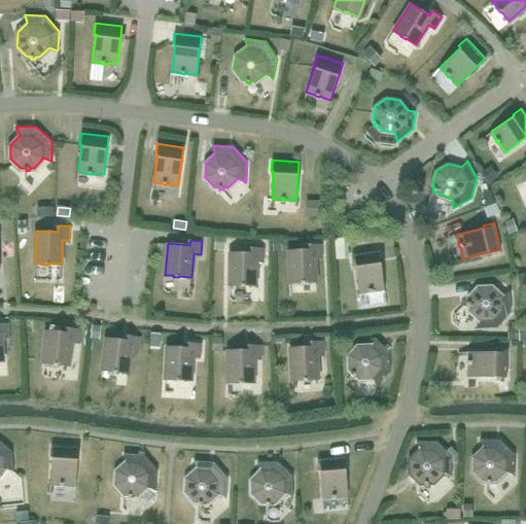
[(315,256),(322,256),(322,243),(310,243),(310,249),(288,250),(289,282),(299,281),(299,283),(305,282),(305,281),(316,280),(315,256)]
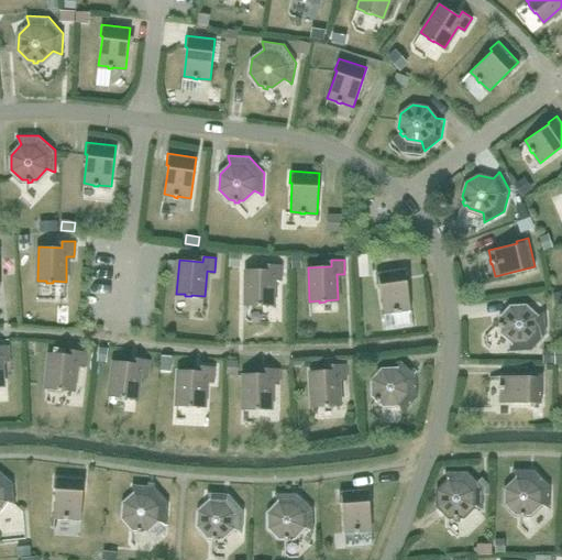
[(282,278),(282,264),(270,263),(270,270),(245,270),(245,304),(254,304),(254,305),(261,305),(261,304),(274,304),(274,278),(282,278)]
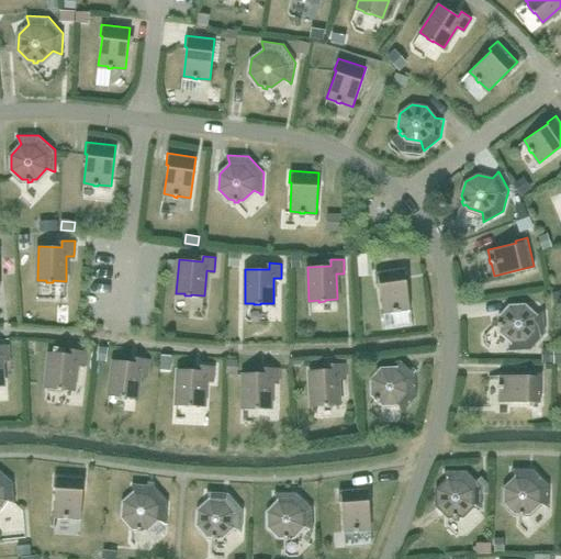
[(397,309),(410,306),(404,267),(374,271),(377,282),(379,282),(383,311),(393,310),(394,311),(397,311),(397,309)]
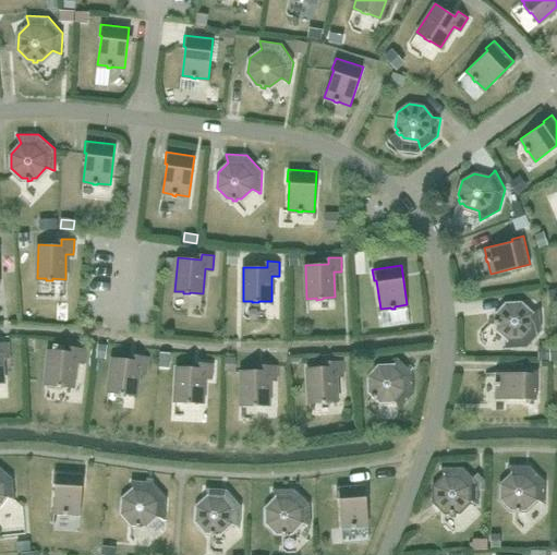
[(532,326),(531,312),(521,302),(506,303),(496,314),(497,320),(494,320),(494,324),(495,324),(497,324),(497,328),(508,338),(506,346),(505,346),(505,347),(527,346),(539,333),(532,326)]
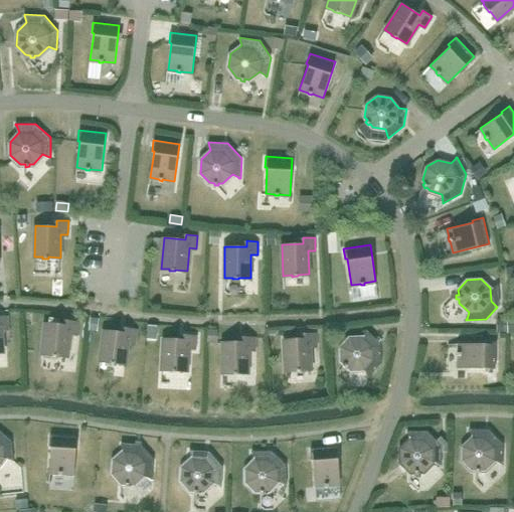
[(2,329),(9,328),(8,315),(0,315),(0,351),(3,352),(2,329)]
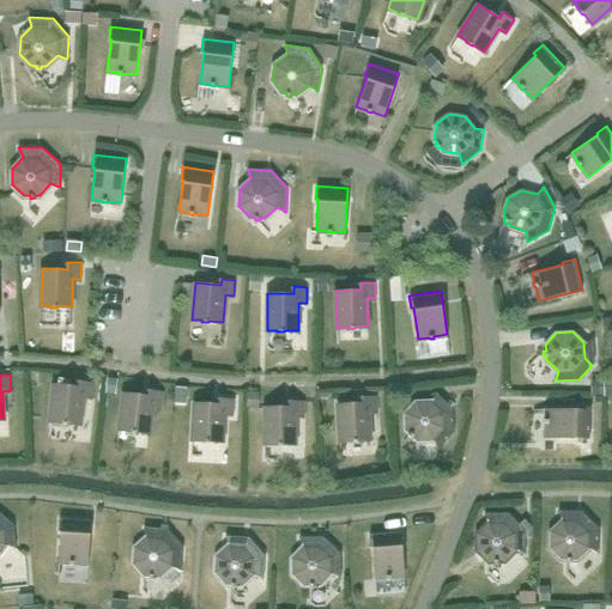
[(601,378),(592,378),(593,393),(603,391),(601,378)]
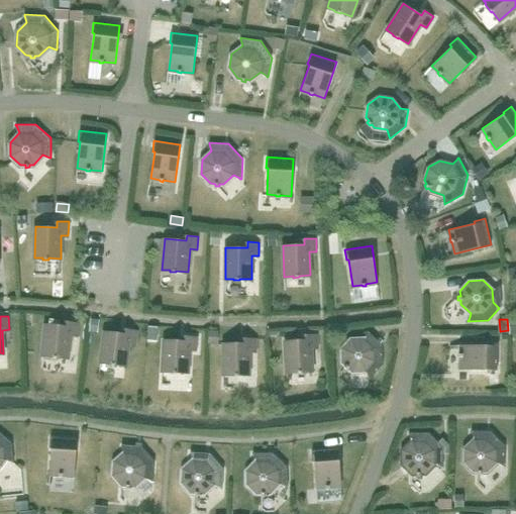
[(77,335),(79,321),(68,320),(67,326),(45,323),(42,354),(50,355),(50,356),(57,357),(57,356),(68,357),(71,334),(77,335)]
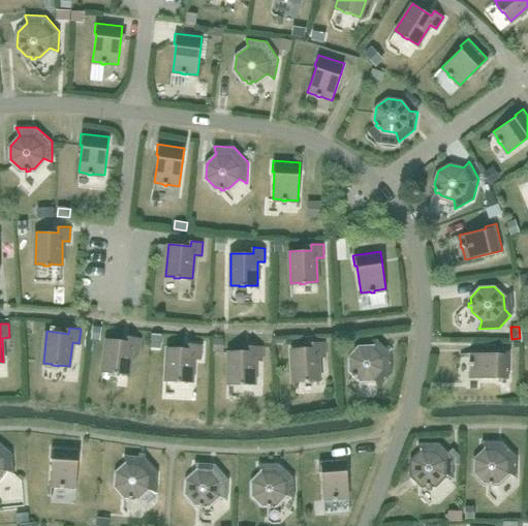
[(140,351),(141,337),(129,336),(128,341),(106,338),(102,370),(111,371),(111,372),(117,373),(117,372),(129,373),(132,350),(140,351)]
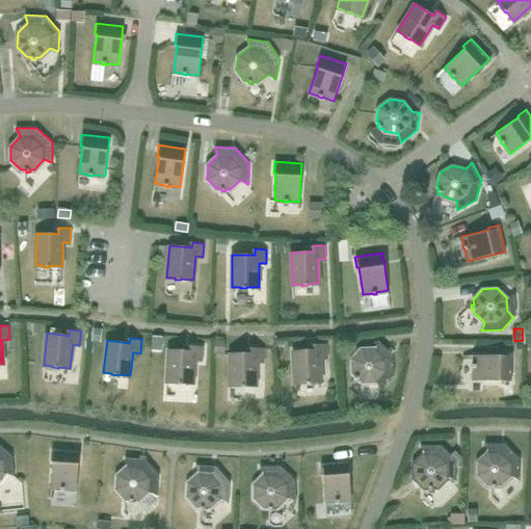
[(394,374),(393,353),(378,339),(377,340),(378,341),(375,347),(361,348),(351,359),(352,372),(355,375),(354,377),(357,380),(359,378),(362,381),(376,380),(379,388),(378,388),(379,389),(394,374)]
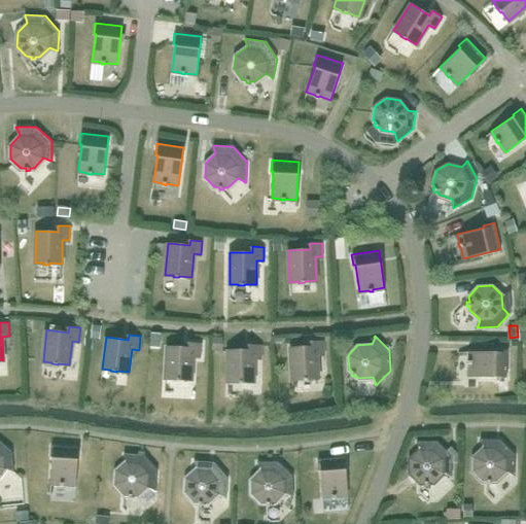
[(317,354),(324,353),(323,340),(312,340),(312,346),(290,347),(291,379),(301,378),(301,380),(307,379),(307,378),(319,377),(317,354)]
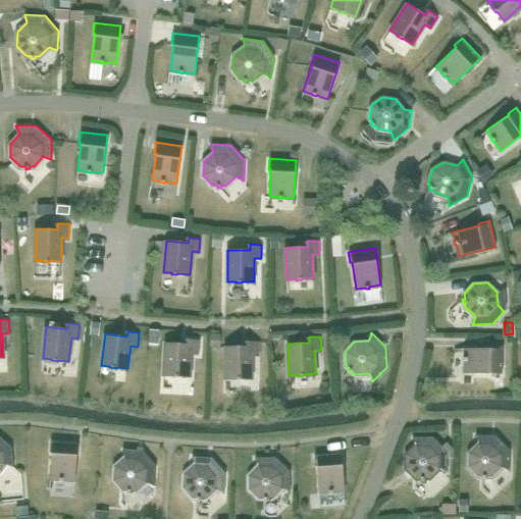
[(199,353),(199,339),(188,339),(188,344),(165,343),(163,374),(172,374),(172,376),(178,376),(178,374),(190,375),(192,352),(199,353)]
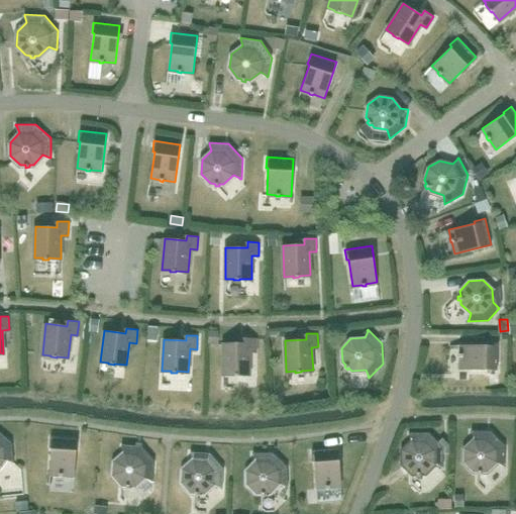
[(256,350),(256,337),(245,337),(245,342),(223,342),(223,374),(231,374),(231,376),(237,376),(237,374),(249,374),(249,350),(256,350)]
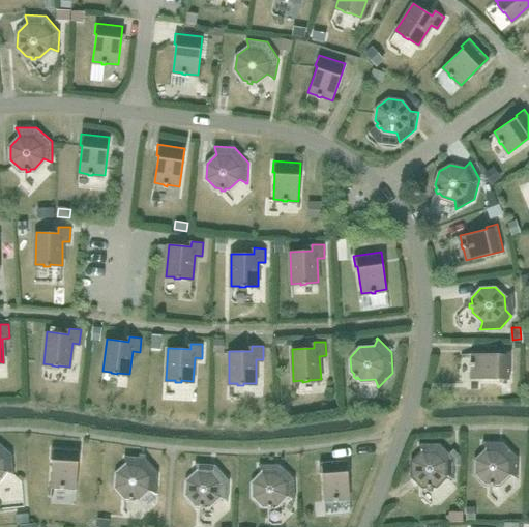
[(509,379),(510,351),(499,351),(499,353),(471,353),(471,362),(470,362),(470,366),(471,366),(471,378),(509,379)]
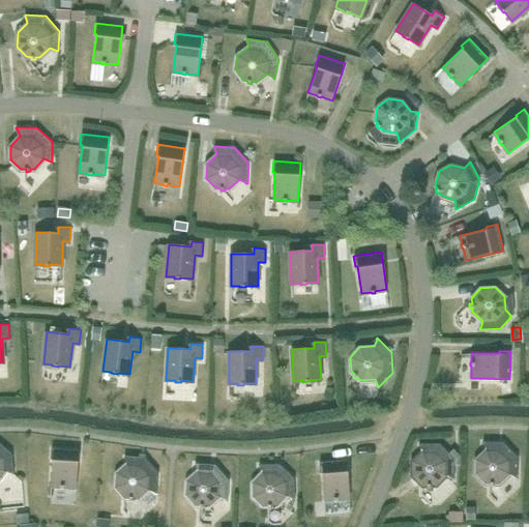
[(518,456),(503,441),(482,441),(482,442),(483,442),(486,449),(476,460),(476,473),(487,482),(491,482),(492,486),(496,486),(496,482),(500,482),(509,473),(517,475),(517,476),(518,476),(518,456)]
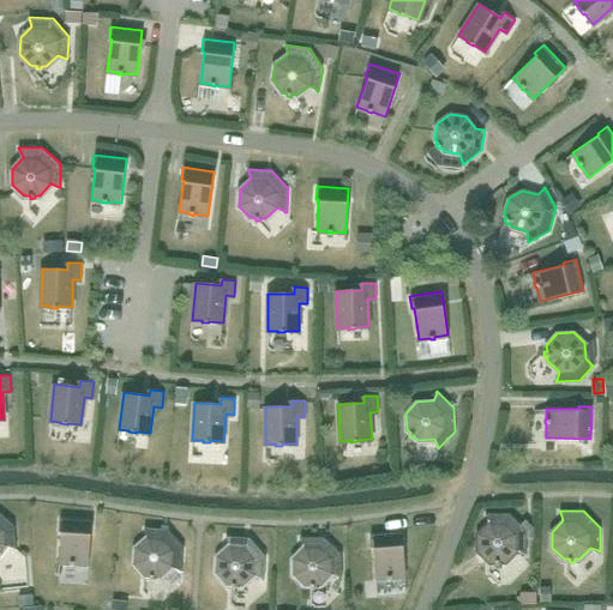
[(16,548),(14,524),(0,512),(0,551),(6,544),(14,547),(14,548),(16,548)]
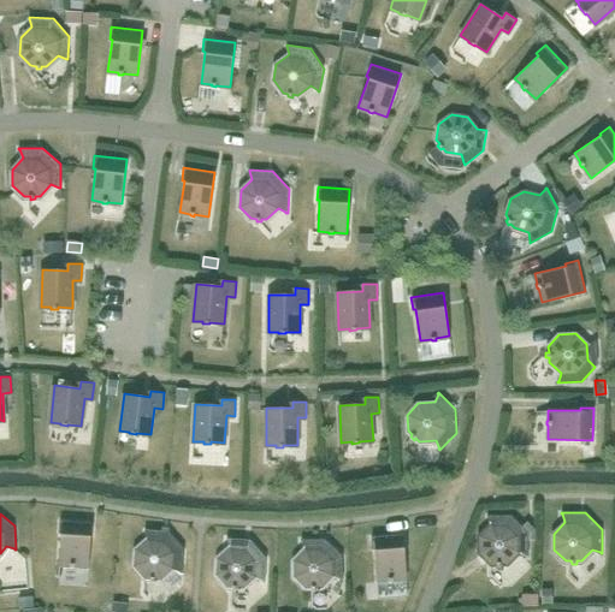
[(527,532),(510,515),(488,515),(488,516),(491,524),(479,535),(480,552),(491,563),(497,563),(497,565),(502,565),(502,563),(507,563),(518,551),(526,554),(526,556),(527,556),(527,532)]
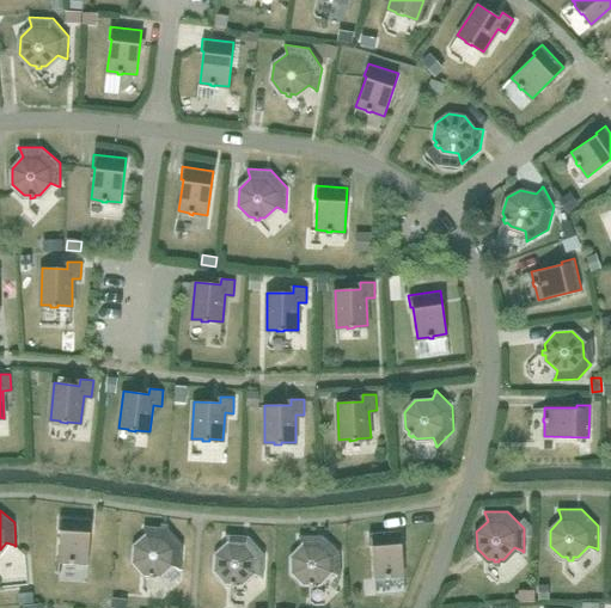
[(87,563),(91,519),(59,516),(59,528),(61,528),(59,560),(69,562),(69,563),(74,563),(74,562),(87,563)]
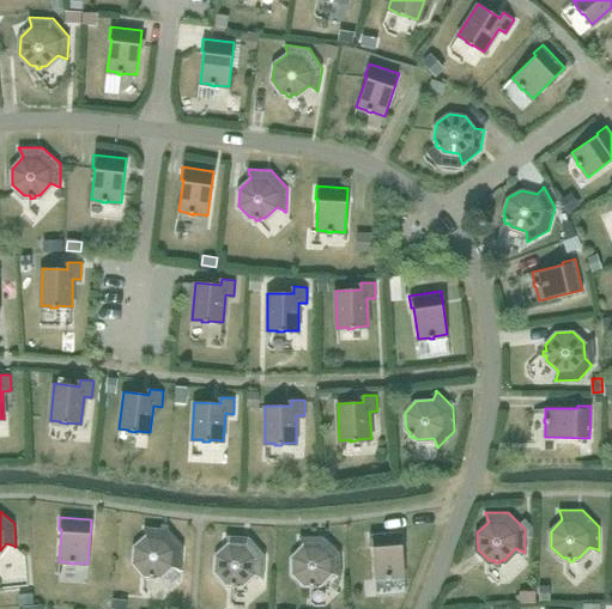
[(183,546),(168,528),(144,527),(144,528),(145,528),(147,536),(135,547),(134,562),(145,574),(150,574),(150,578),(155,578),(155,576),(161,576),(173,565),(180,568),(180,570),(182,570),(183,546)]
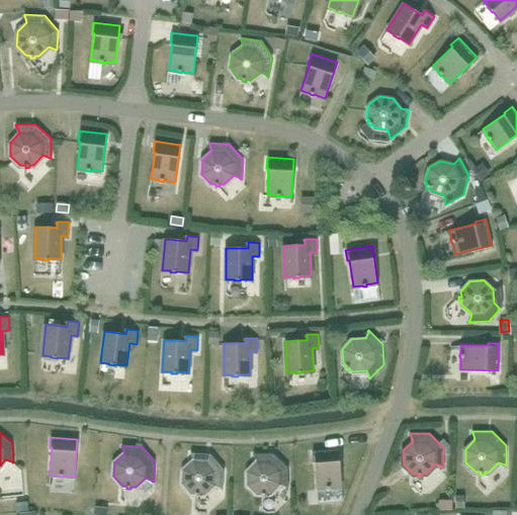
[(330,487),(342,486),(339,448),(312,451),(313,461),(315,461),(318,488),(327,488),(327,489),(330,489),(330,487)]
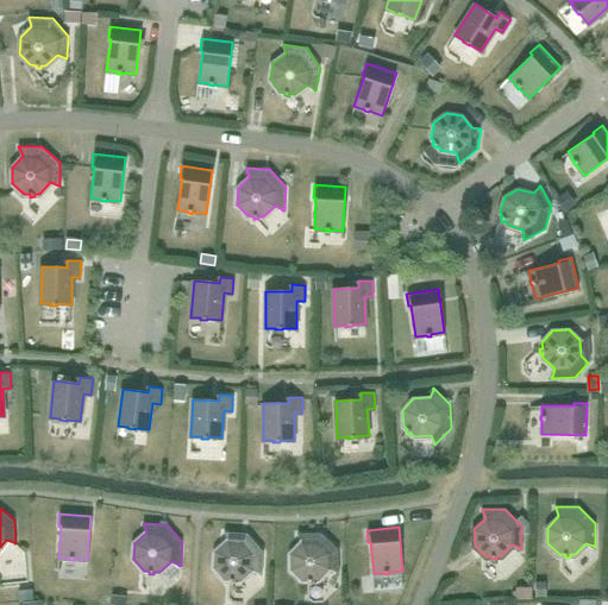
[(263,550),(248,533),(224,531),(224,533),(225,533),(227,541),(215,552),(214,567),(225,579),(231,579),(231,583),(236,583),(236,580),(240,580),(252,569),(261,573),(261,574),(262,574),(263,550)]
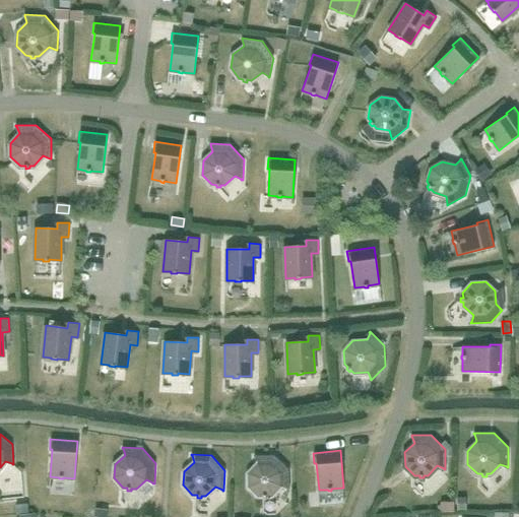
[(289,489),(288,468),(274,454),(254,455),(254,456),(255,456),(257,463),(248,473),(249,487),(259,496),(263,496),(263,498),(267,498),(267,496),(272,495),(281,486),(287,488),(287,489),(289,489)]
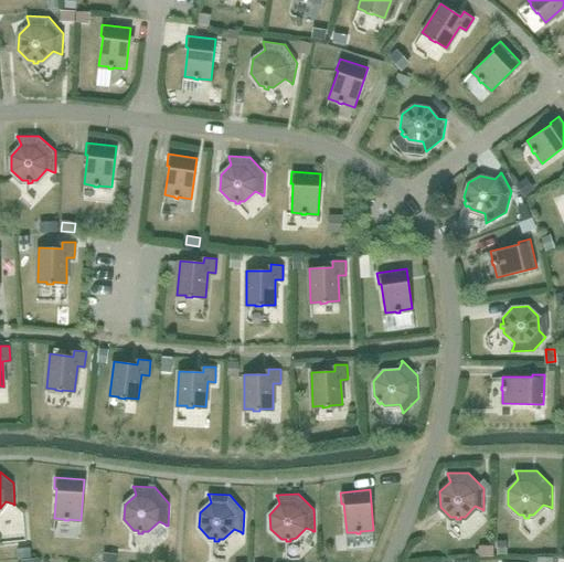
[(493,545),(480,545),(480,554),(493,554),(493,545)]
